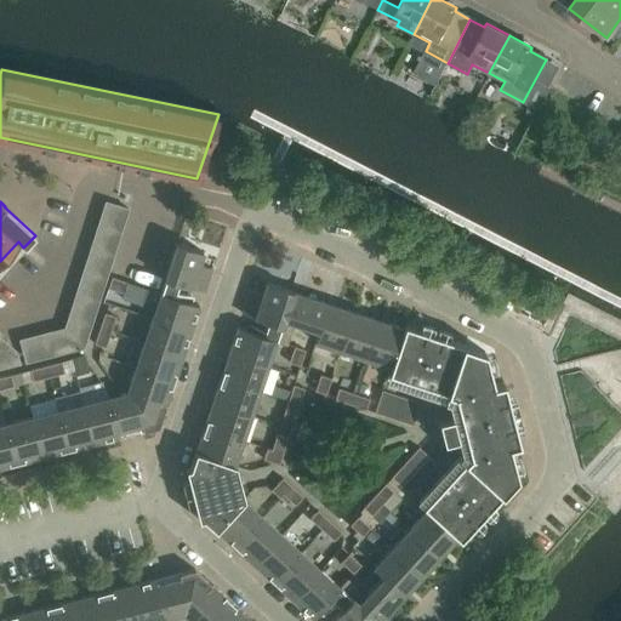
[(167,267),(206,280),(211,269),(198,265),(201,252),(175,244),(167,267)]
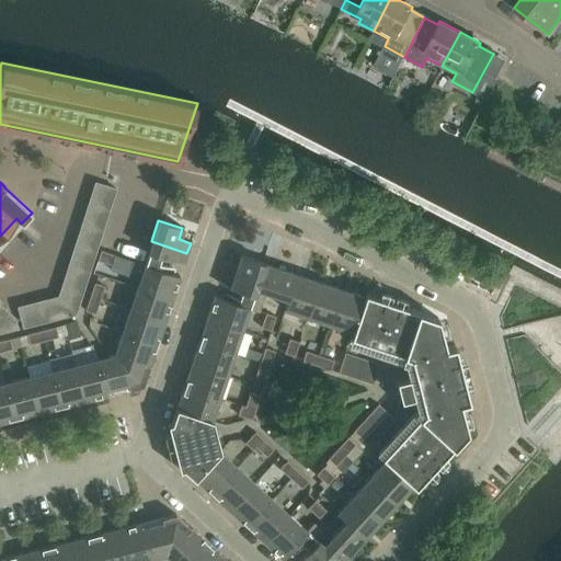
[(186,253),(151,241),(144,264),(157,268),(161,256),(183,264),(186,253)]
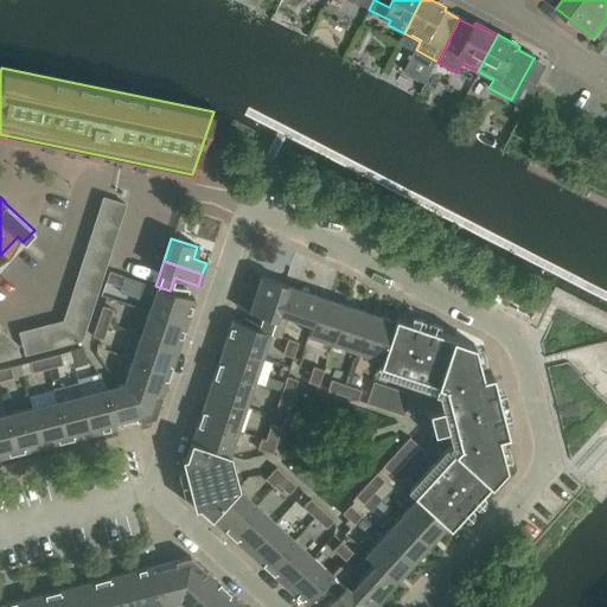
[(123,276),(109,272),(106,281),(120,286),(123,276)]
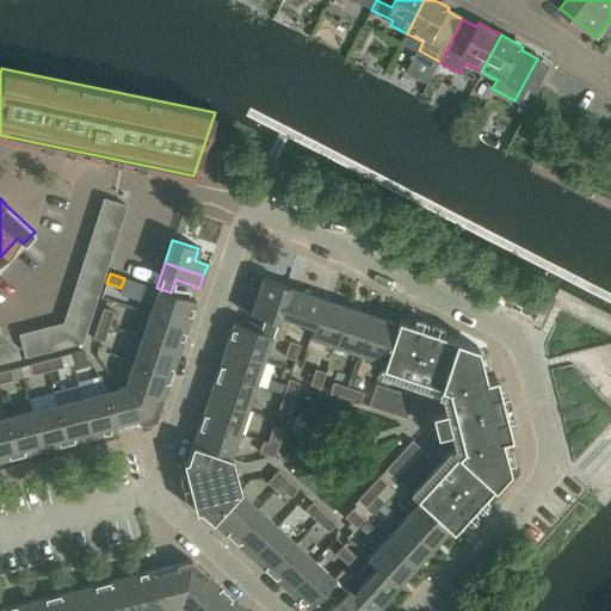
[(288,287),(261,278),(257,290),(245,285),(236,308),(263,316),(258,331),(233,322),(227,339),(224,345),(226,345),(224,350),(223,349),(221,356),(222,356),(211,388),(210,388),(208,394),(209,394),(208,399),(207,397),(205,405),(195,437),(193,437),(192,443),(192,444),(191,444),(185,461),(181,462),(184,471),(187,474),(203,469),(204,468),(227,462),(228,458),(229,458),(270,335),(282,340),(289,318),(313,325),(309,337),(383,360),(381,366),(445,389),(449,400),(458,397),(470,405),(497,397),(499,395),(494,375),(485,377),(476,346),(396,320),(395,323),(288,288),(288,287)]
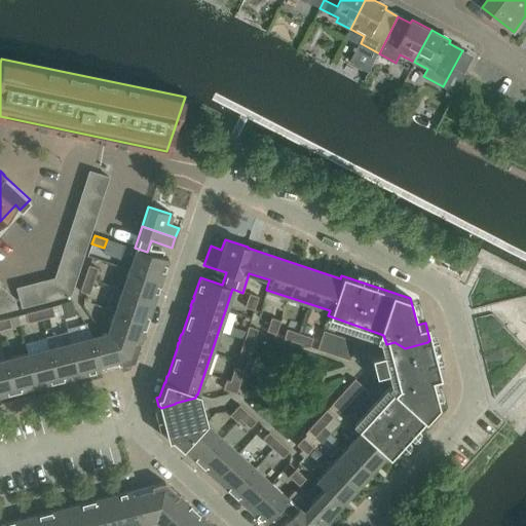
[(167,259),(147,252),(135,248),(135,249),(128,268),(160,279),(161,279),(163,274),(162,274),(167,259)]
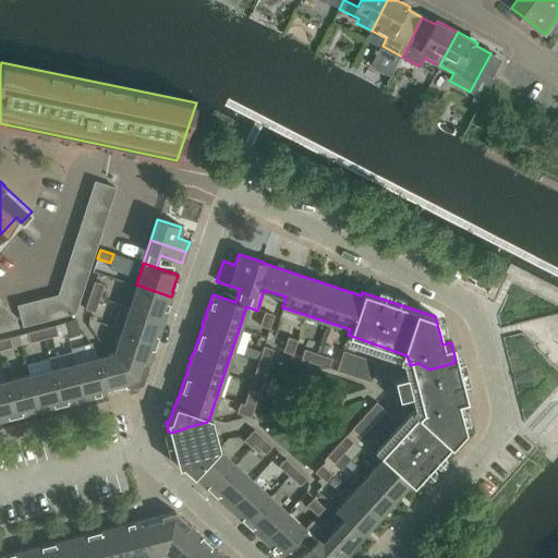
[(104,286),(94,282),(85,308),(95,312),(104,286)]
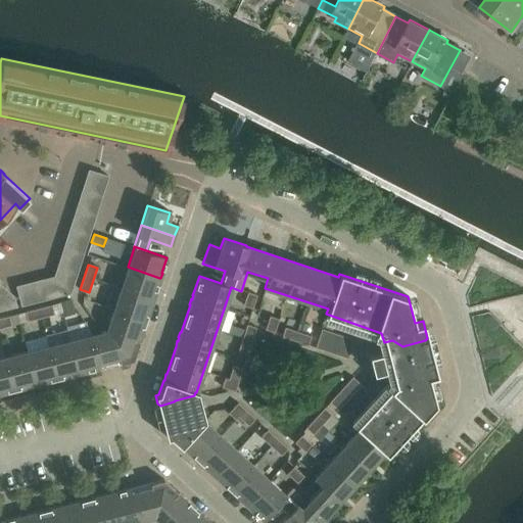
[(128,267),(121,289),(152,300),(152,299),(153,299),(155,293),(154,293),(159,278),(128,267)]
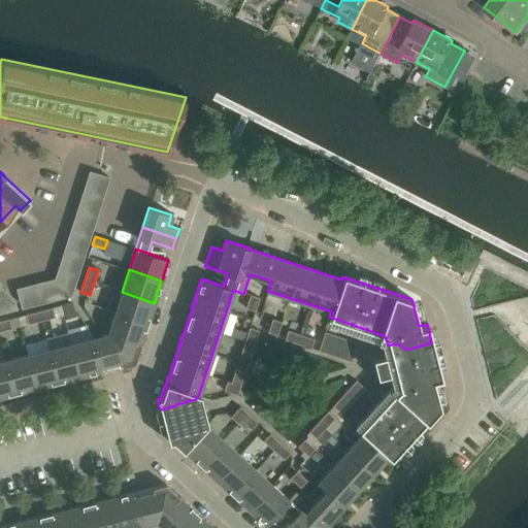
[(0,311),(19,307),(14,299),(0,286),(0,311)]
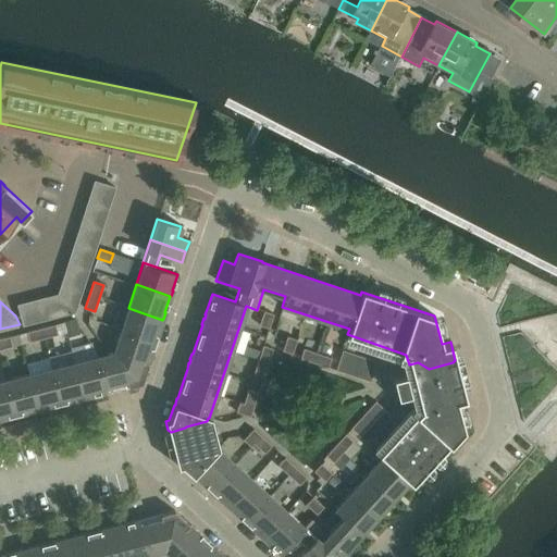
[(128,308),(121,331),(155,342),(160,326),(162,321),(162,320),(128,308)]
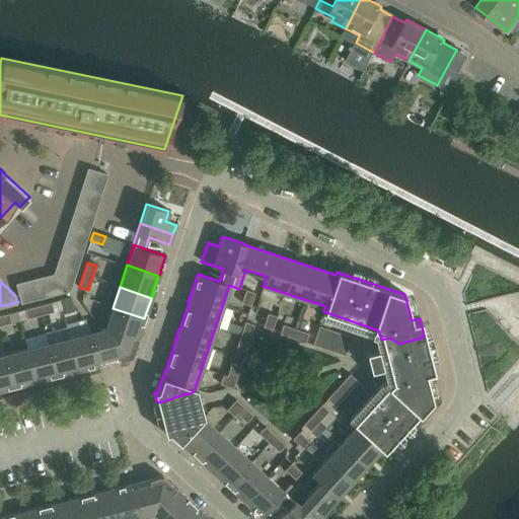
[(254,293),(246,290),(241,303),(250,306),(254,293)]
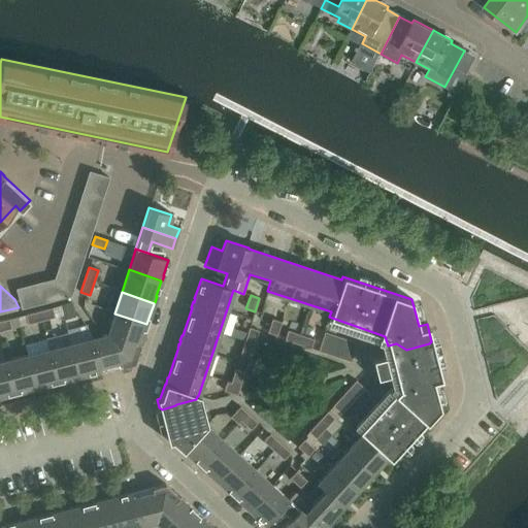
[(76,314),(69,303),(61,305),(63,317),(76,314)]
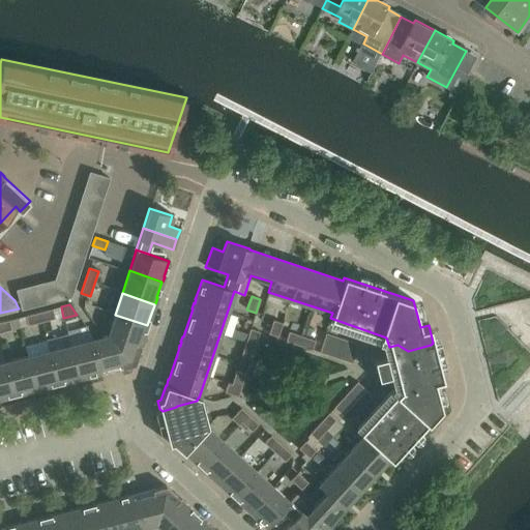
[(55,319),(53,310),(26,316),(29,325),(55,319)]
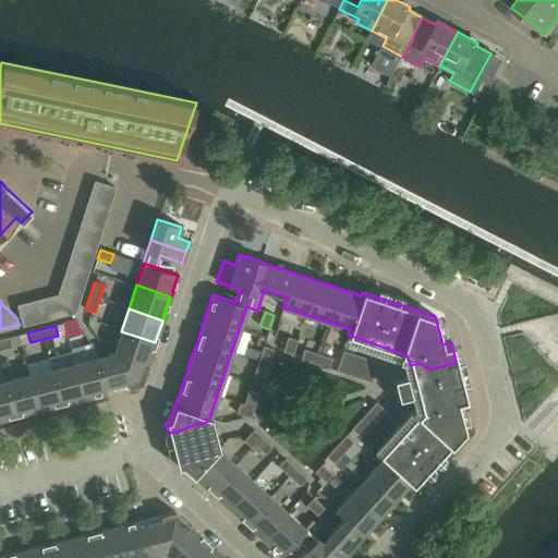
[(155,342),(121,331),(113,353),(147,365),(148,364),(150,358),(155,342)]
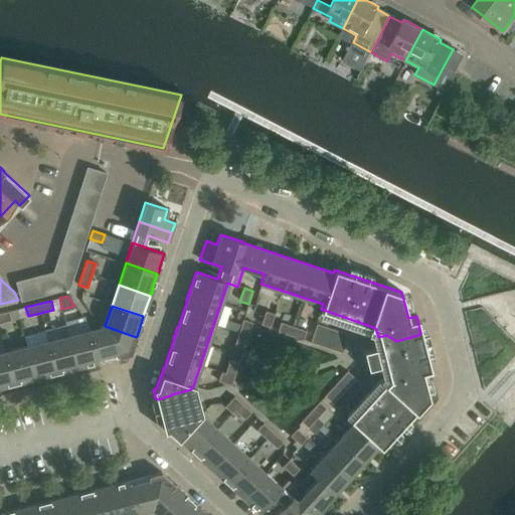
[(275,314),(266,311),(262,324),(271,327),(275,314)]
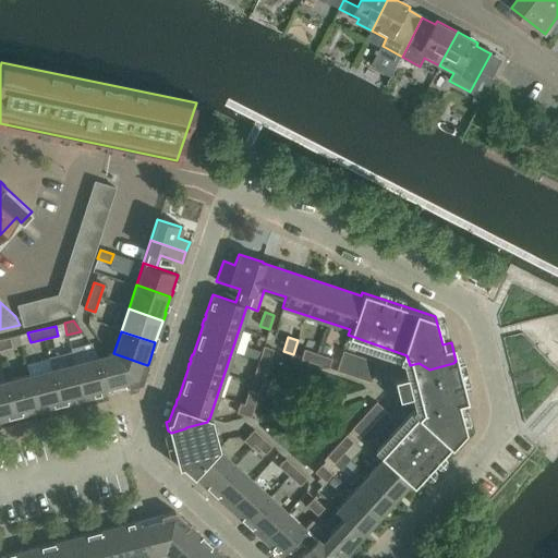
[(0,350),(12,348),(10,338),(0,339),(0,350)]
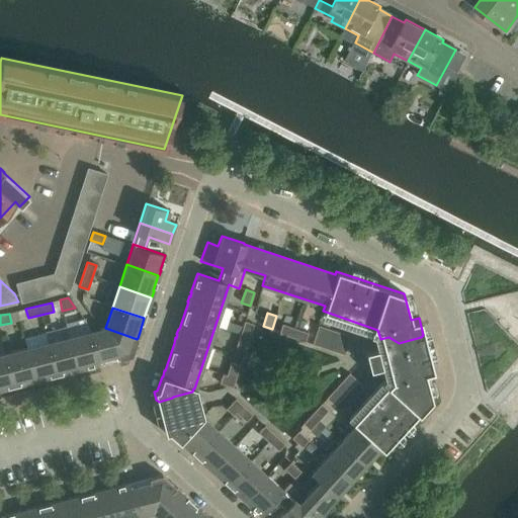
[(253,325),(244,322),(236,347),(245,350),(253,325)]
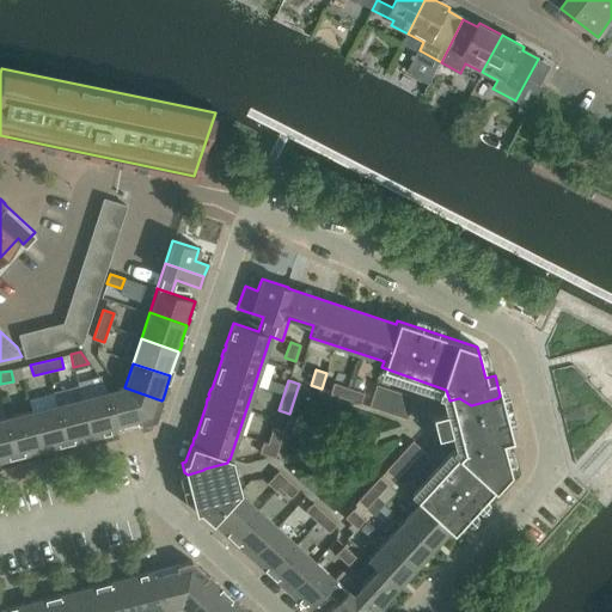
[(363,392),(335,383),(331,395),(360,403),(363,392)]
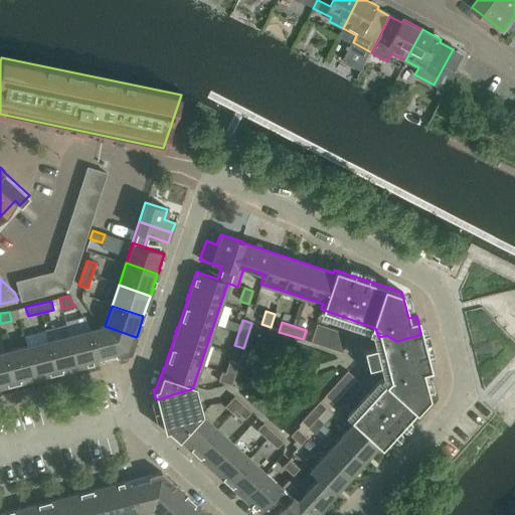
[(55,373),(76,367),(68,335),(65,325),(44,331),(47,341),(55,373)]
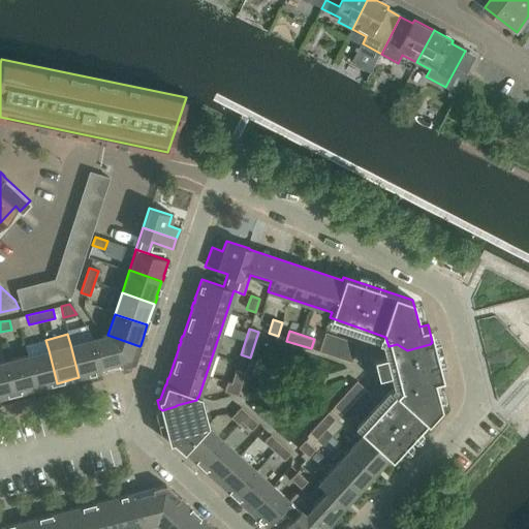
[(358,344),(325,334),(319,351),(351,363),(358,344)]
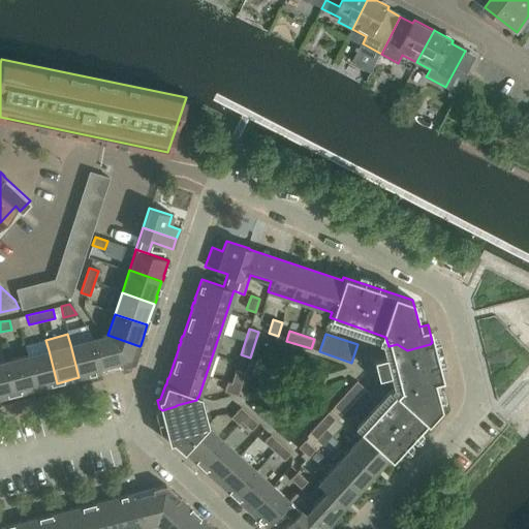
[(139,347),(139,346),(107,335),(100,337),(107,365),(119,362),(121,367),(134,364),(137,352),(138,352),(139,347)]
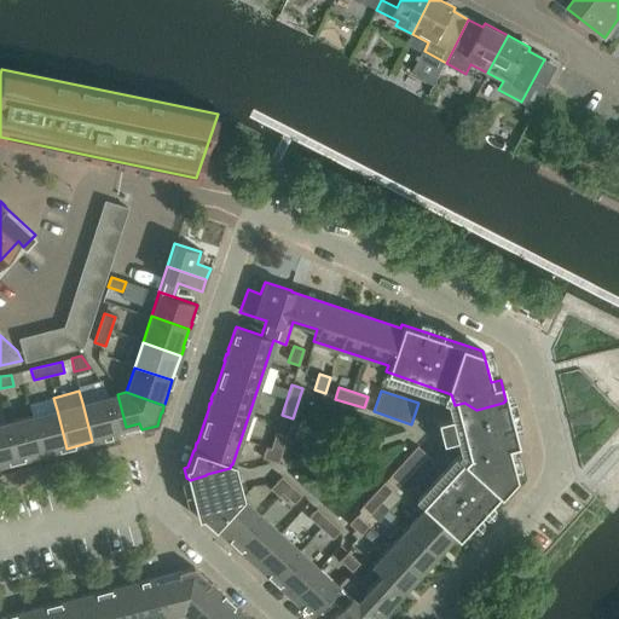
[(108,397),(82,403),(92,441),(117,435),(108,397)]
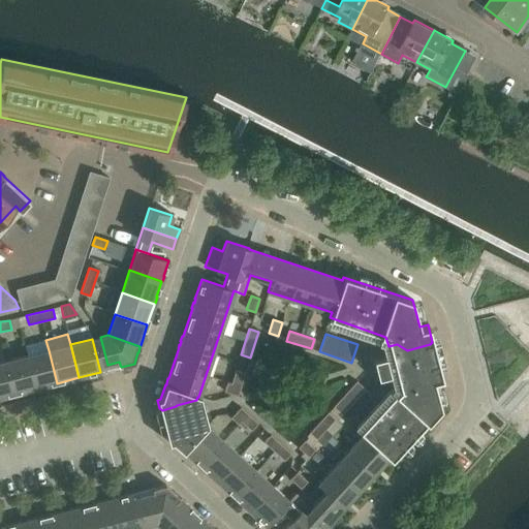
[(26,355),(35,389),(57,383),(49,350),(26,355)]
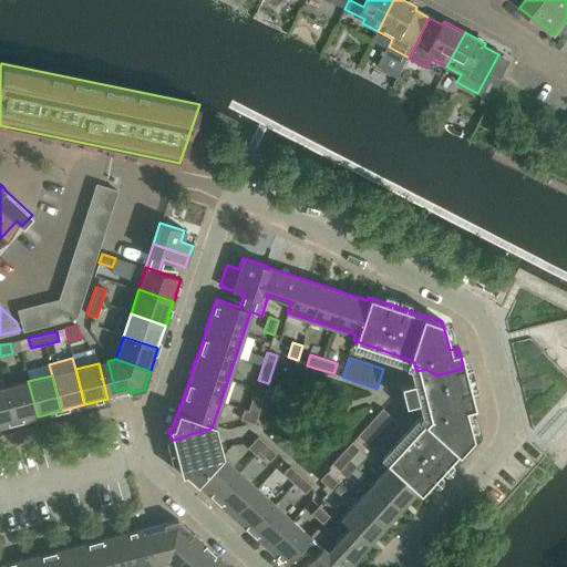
[(428,380),(422,377),(399,383),(403,402),(426,397),(430,391),(428,380)]
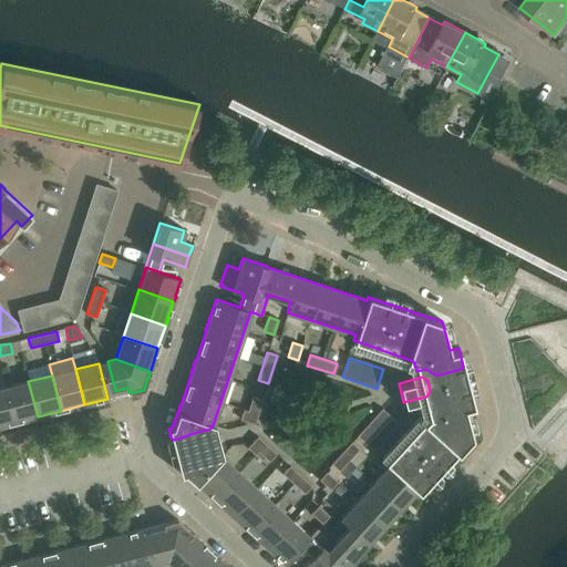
[(4,388),(14,423),(38,416),(28,381),(4,388)]
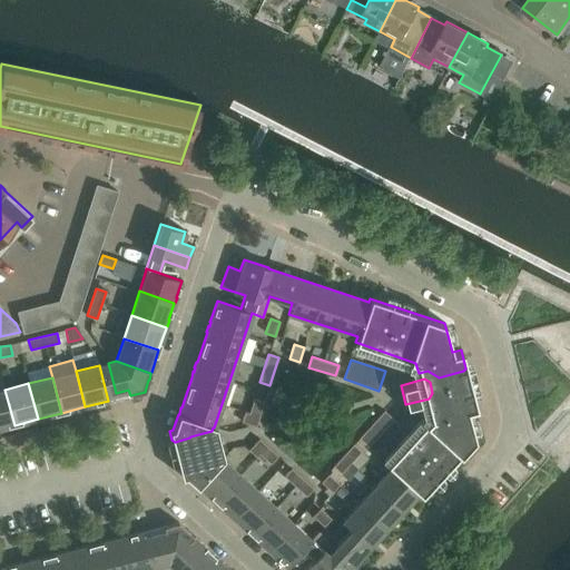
[(179,468),(182,478),(185,477),(197,487),(198,487),(198,488),(203,491),(227,512),(226,513),(231,518),(232,517),(234,520),(238,524),(238,523),(262,546),(266,550),(267,550),(269,552),(274,557),(286,568),(303,550),(313,559),(302,569),(347,569),(419,493),(421,495),(474,439),(467,409),(475,406),(471,389),(468,386),(442,393),(435,404),(428,406),(430,416),(386,464),(391,468),(342,521),(351,529),(334,546),(318,531),(311,539),(241,475),(222,458),(220,459),(218,457),(197,462),(195,461),(180,464),(179,468)]
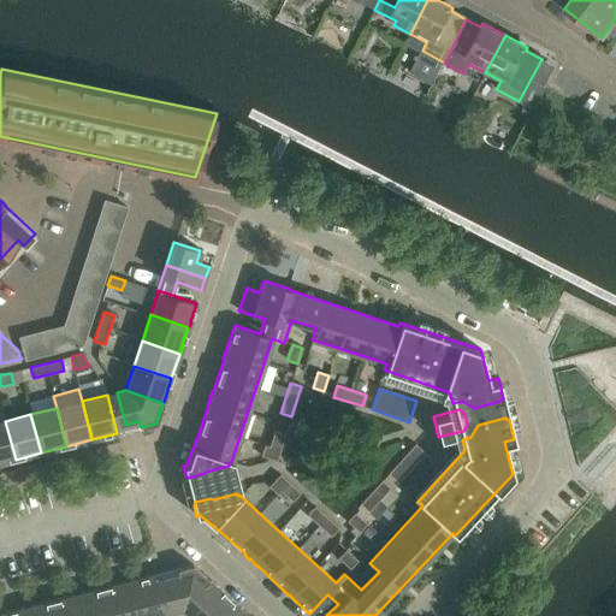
[(0,463),(16,460),(5,421),(0,421),(0,463)]
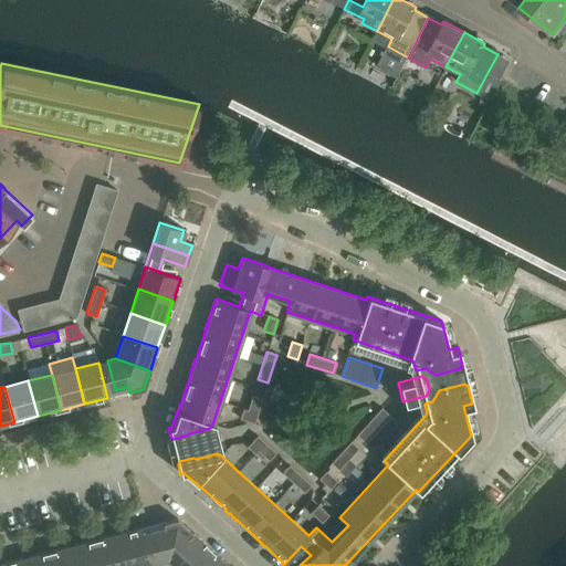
[(262,400),(252,397),(248,410),(243,409),(240,419),(254,423),(262,400)]
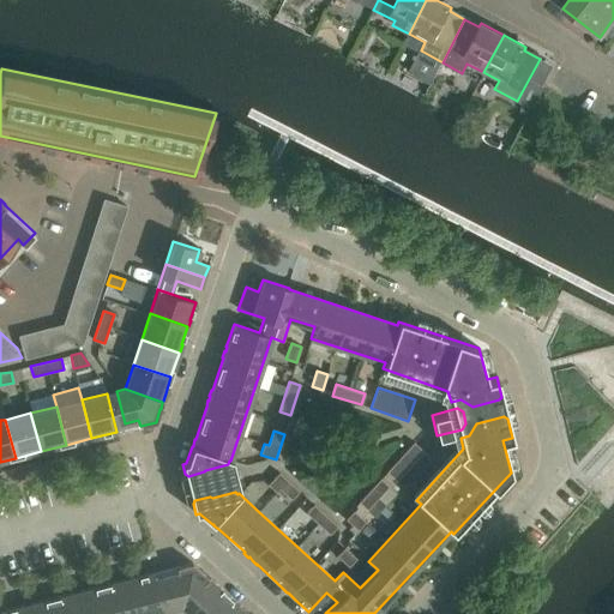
[(431,458),(414,443),(387,473),(410,493),(417,486),(410,480),(431,458)]
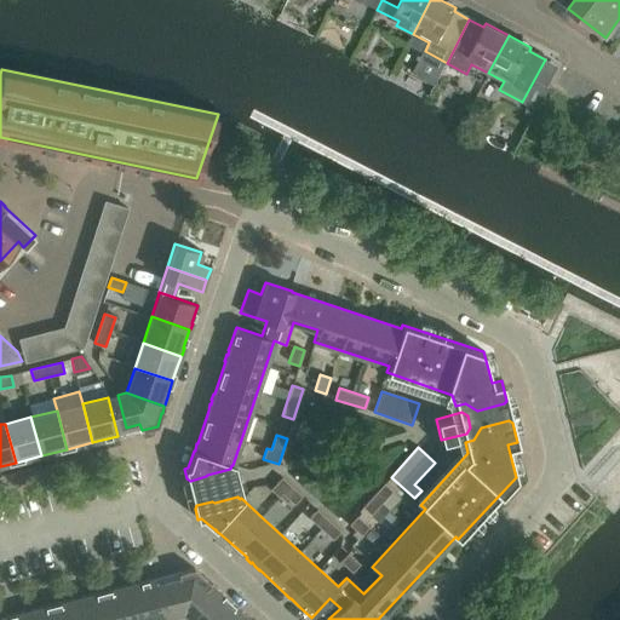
[(187,478),(195,509),(196,505),(212,501),(214,503),(237,497),(240,499),(241,498),(240,488),(217,494),(214,481),(237,475),(233,465),(231,465),(230,469),(207,475),(206,476),(190,481),(187,478)]
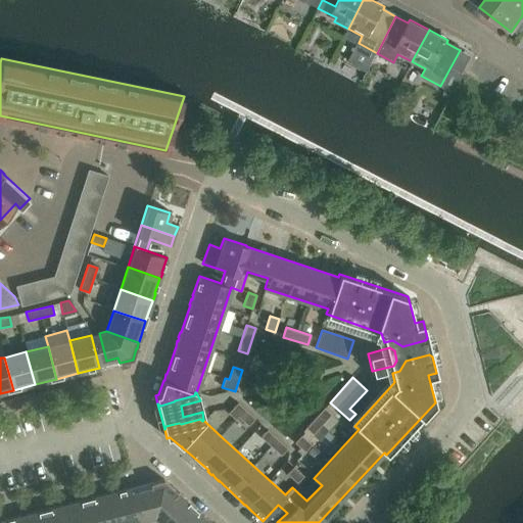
[(202,412),(200,400),(181,406),(183,417),(202,412)]
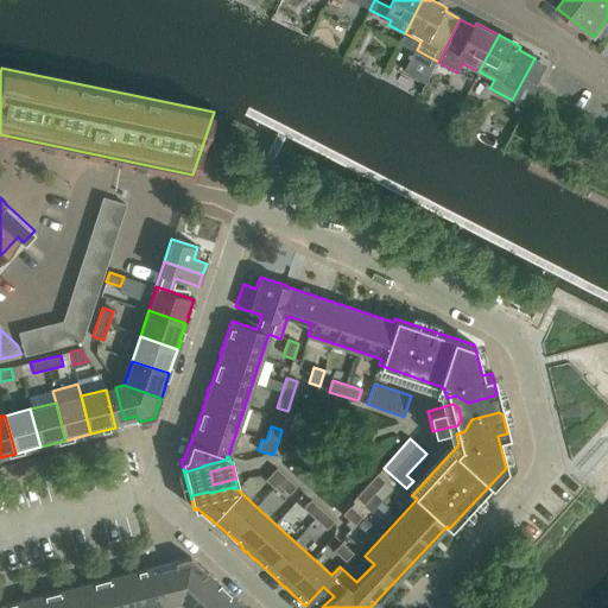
[(296,487),(277,469),(267,480),(274,487),(277,483),(289,494),(296,487)]
